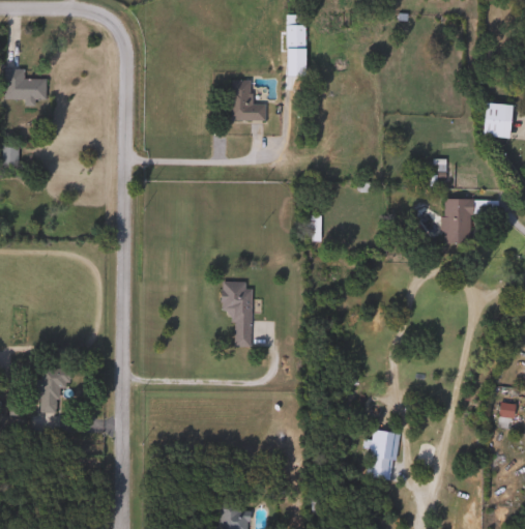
[(287,48),(287,13),(305,13),(305,48),(287,48)]
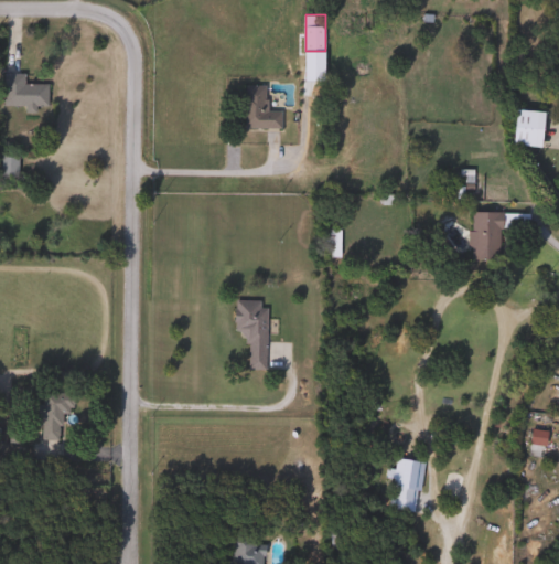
[(49,106),(4,106),(4,73),(24,73),(24,82),(49,82),(49,106)]
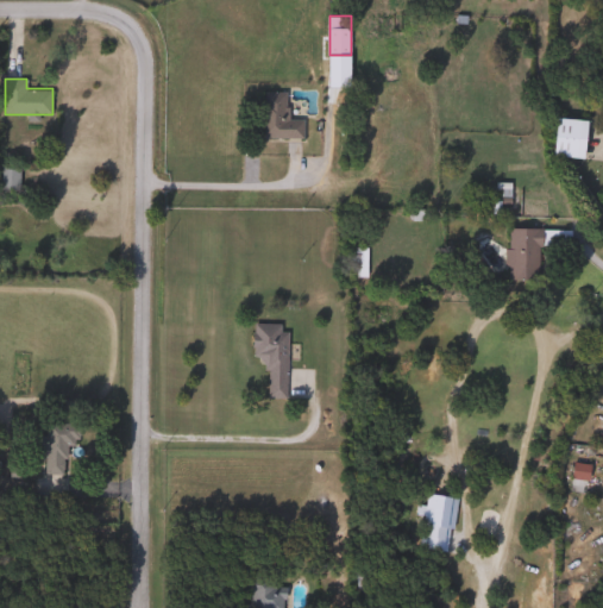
[(303,138),(262,138),(262,92),(289,92),(289,119),(303,119),(303,138)]
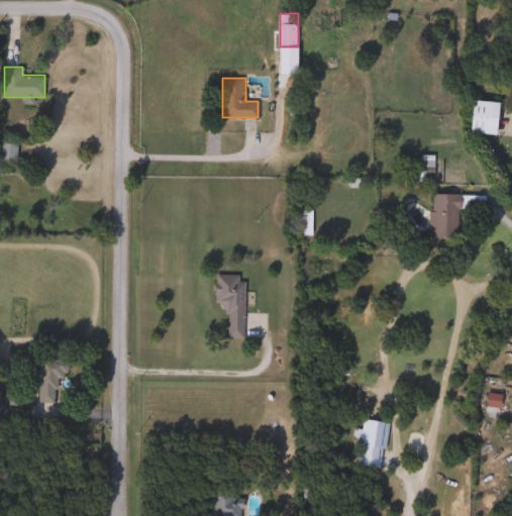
[(472,132),(475,100),(500,102),(498,134),(472,132)]
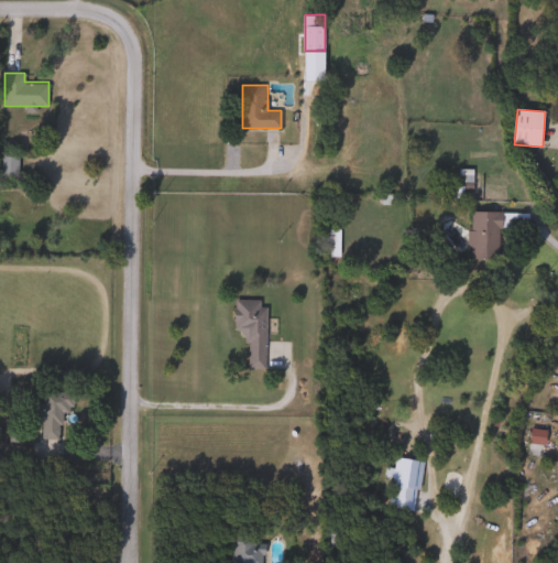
[(471,260),(471,212),(502,212),(502,260),(471,260)]
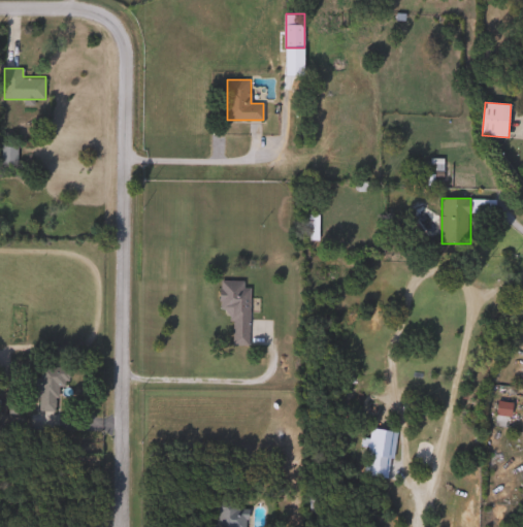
[(221,310),(221,280),(250,280),(250,343),(233,343),(233,310),(221,310)]
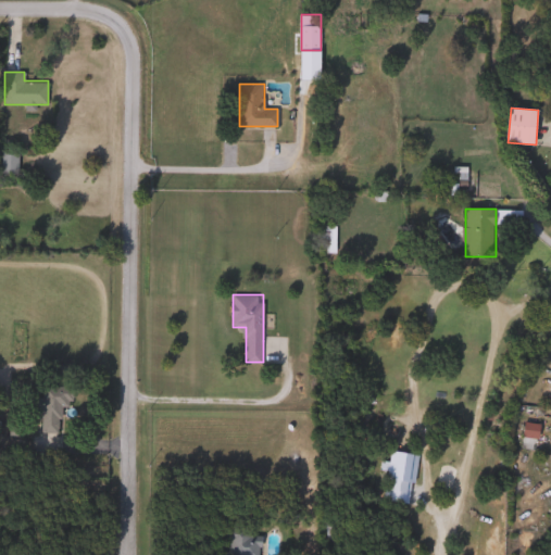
[(62,432),(42,432),(44,385),(74,386),(73,404),(62,404),(62,432)]
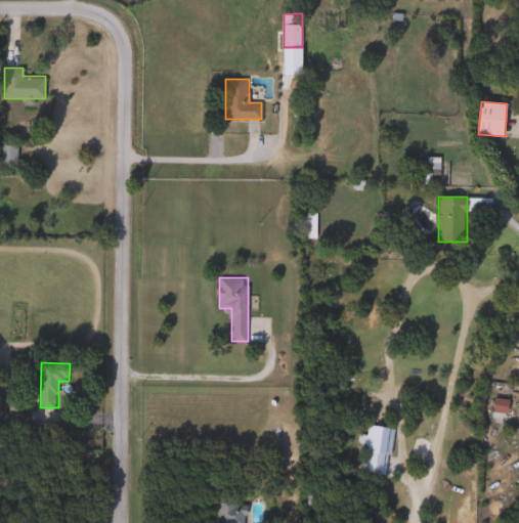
[(509,399),(508,412),(493,410),(495,397),(509,399)]
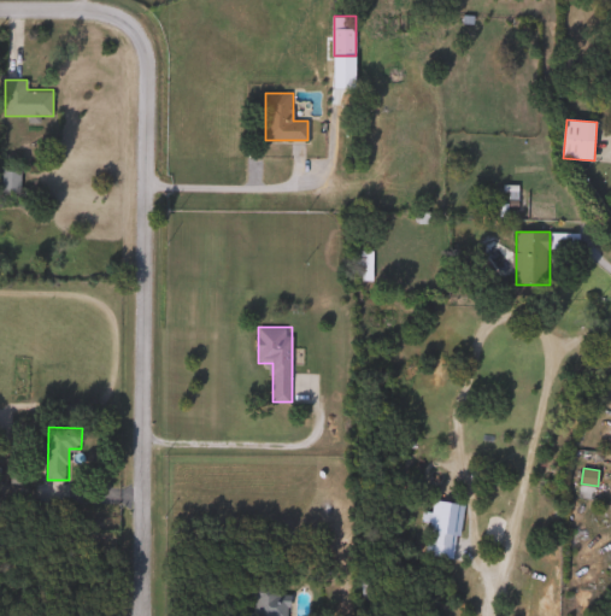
[(468,509),(456,535),(428,523),(440,497),(468,509)]
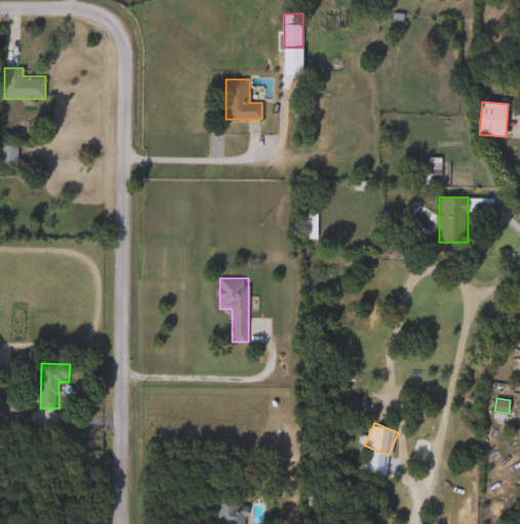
[(213,523),(213,495),(237,495),(237,523),(213,523)]
